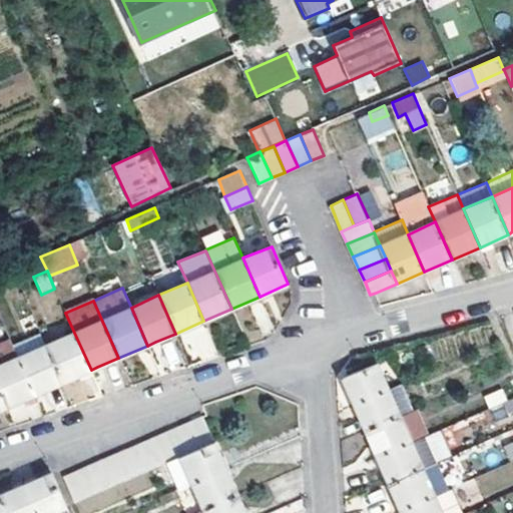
[(205,325),(177,337),(190,365),(217,352),(205,325)]
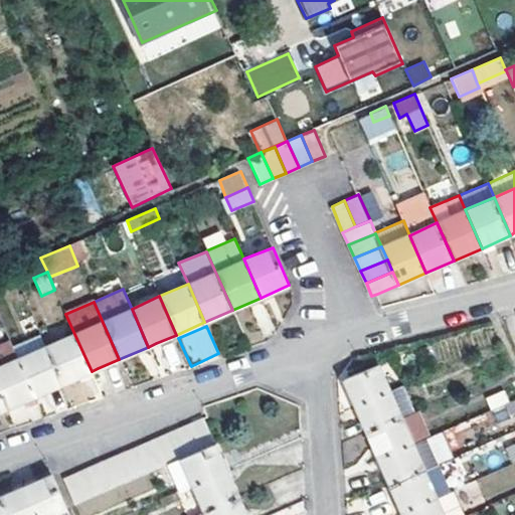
[(46,345),(62,384),(84,374),(92,371),(74,334),(46,345)]
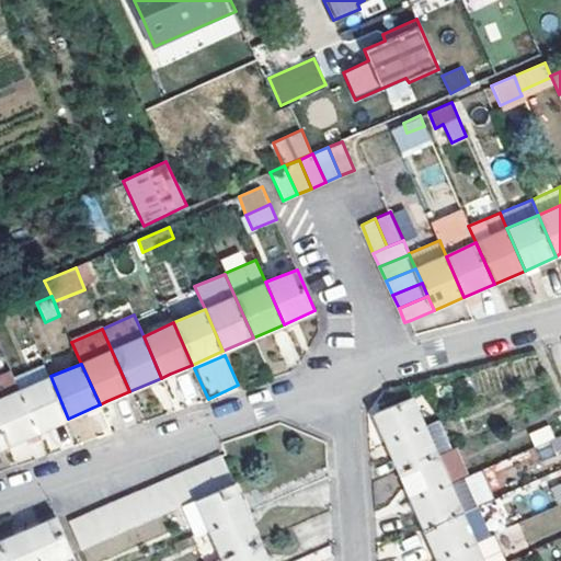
[(0,431),(7,446),(38,432),(20,390),(13,375),(0,380),(0,431)]
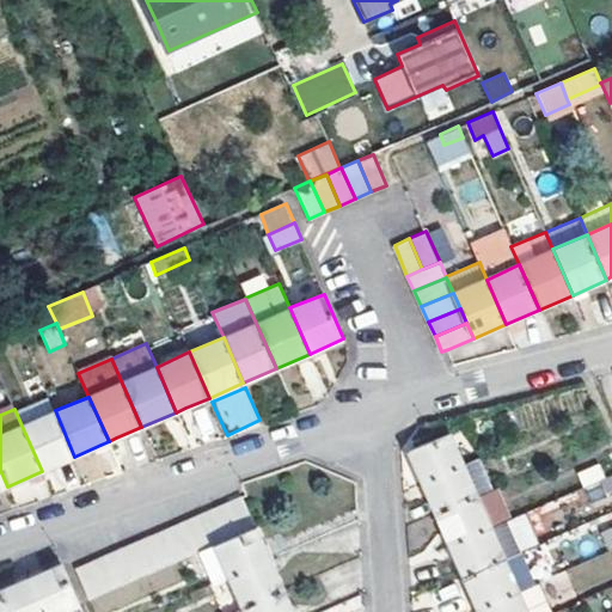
[(55,410),(22,426),(42,471),(74,457),(55,410)]
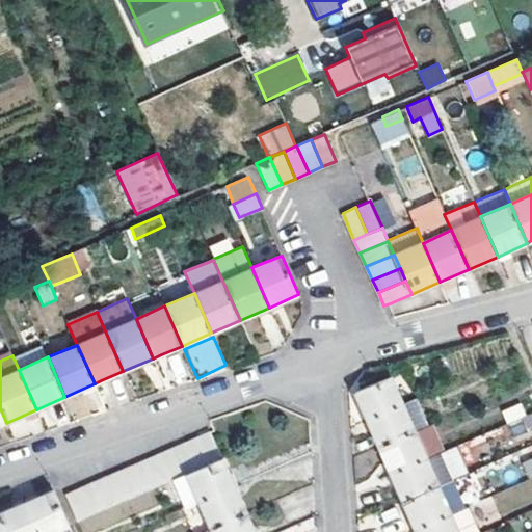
[(369,420),(403,404),(392,377),(357,393),(369,420)]
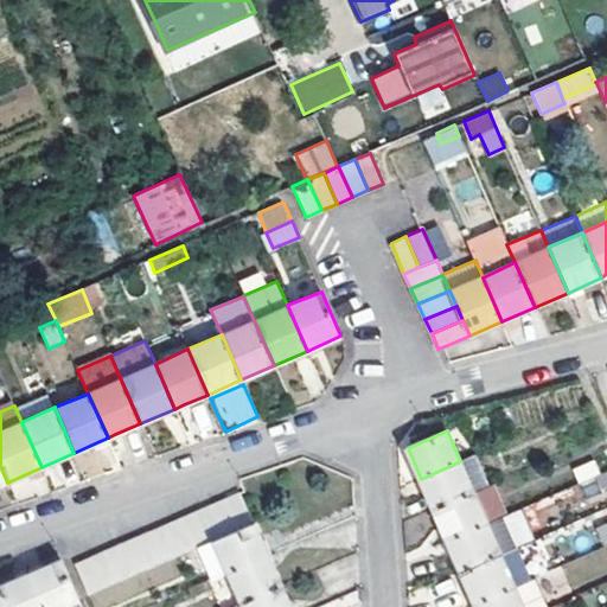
[(75,455),(82,479),(116,468),(109,445),(75,455)]
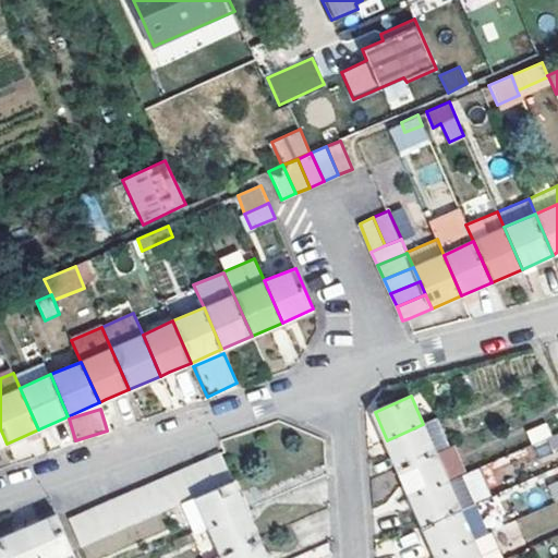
[(423,424),(436,452),(450,447),(437,417),(423,424)]
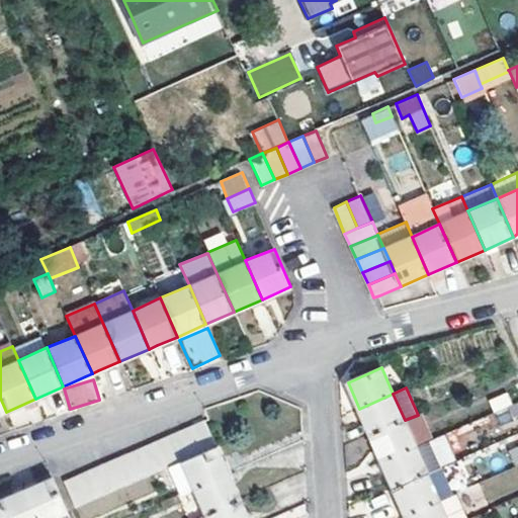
[(405,420),(393,394),(359,409),(370,435),(405,420)]
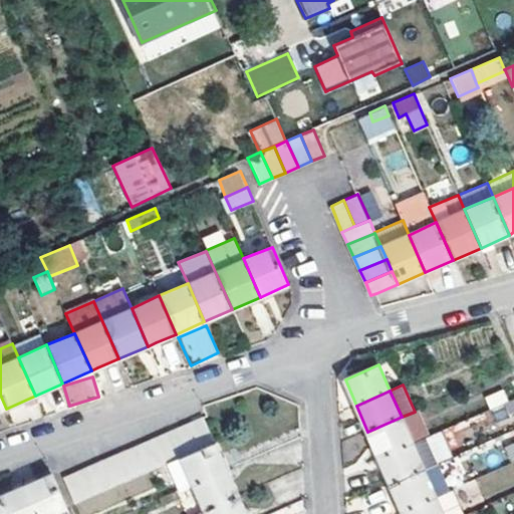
[(486,398),(491,410),(508,402),(503,391),(486,398)]
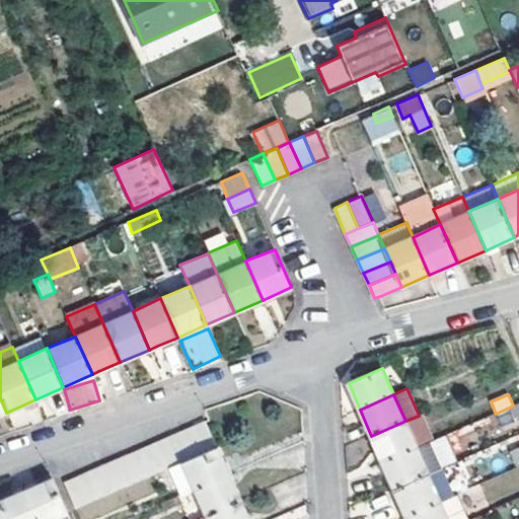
[(518,423),(518,420),(513,405),(496,414),(504,430),(518,423)]
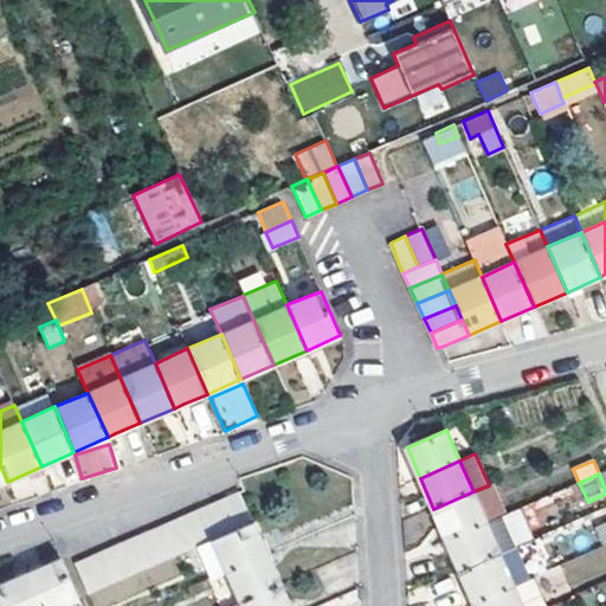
[(224,496),(238,529),(252,522),(239,490),(224,496)]
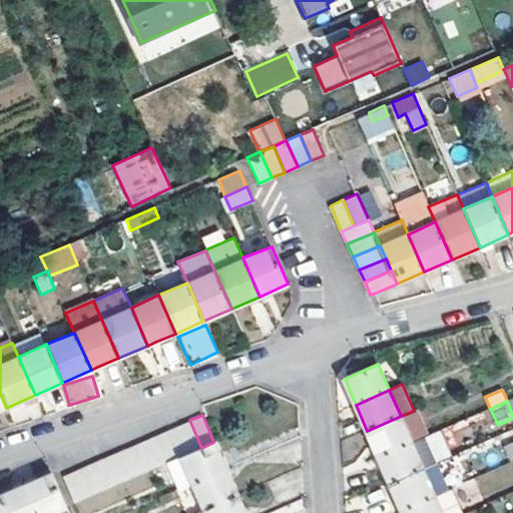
[(412,442),(401,416),(367,431),(374,446),(379,457),(412,442)]
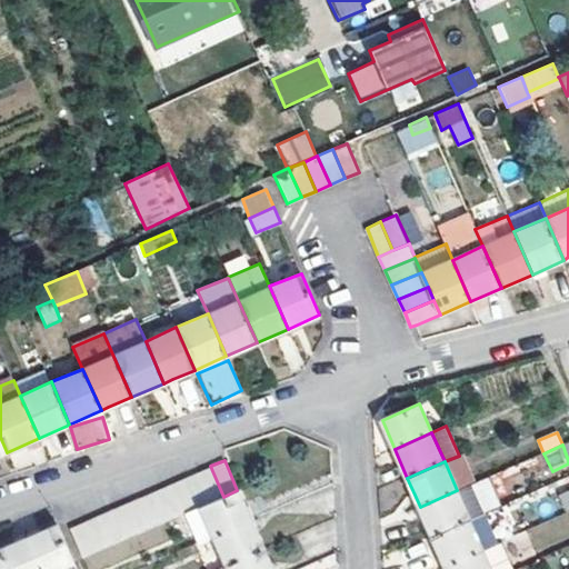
[(196,472),(209,502),(223,497),(210,466),(196,472)]
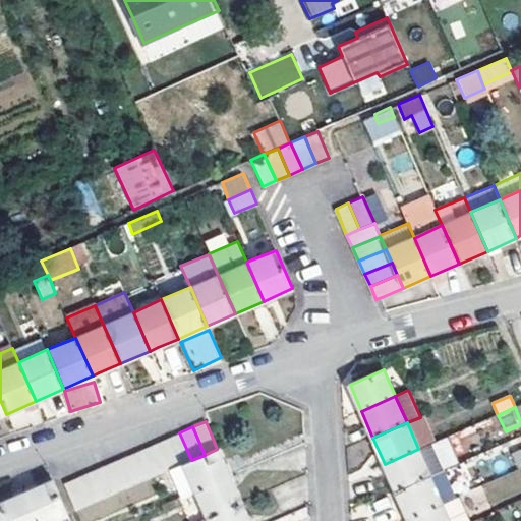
[(166,438),(178,466),(191,460),(179,432),(166,438)]
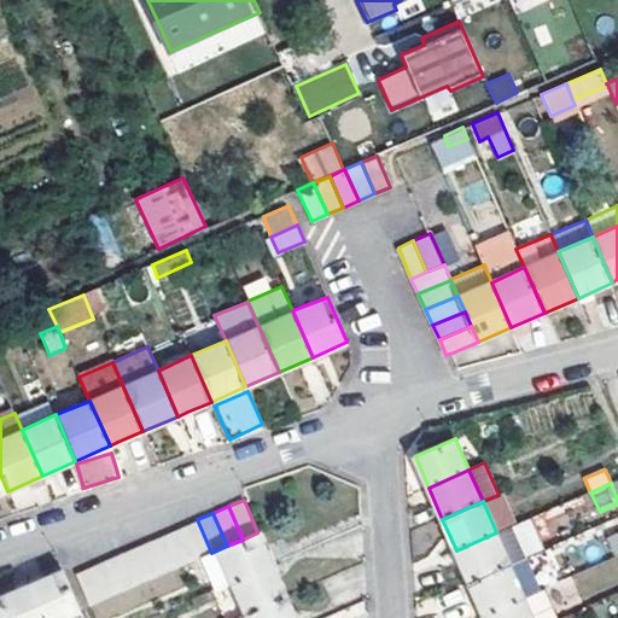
[(182,526),(197,560),(200,558),(211,553),(197,519),(182,526)]
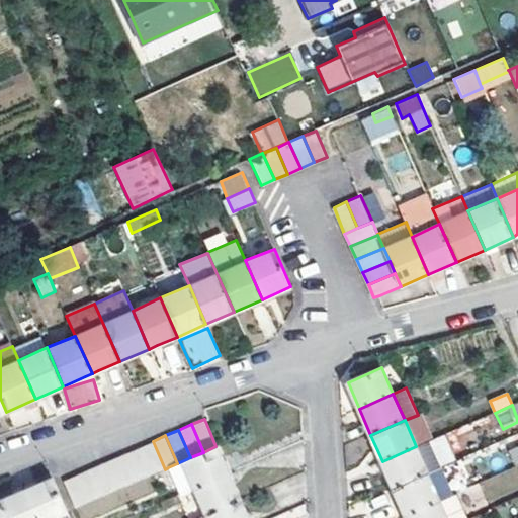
[(140,446),(152,475),(165,469),(153,441),(140,446)]
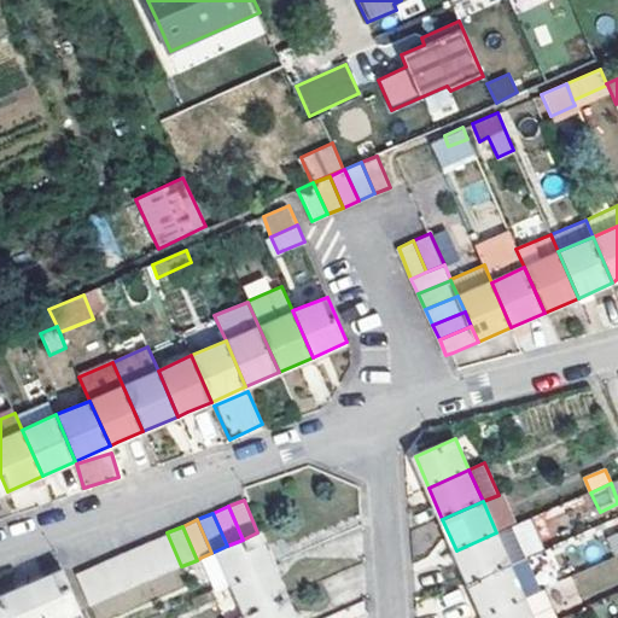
[(496,532),(511,565),(526,558),(512,526),(496,532)]
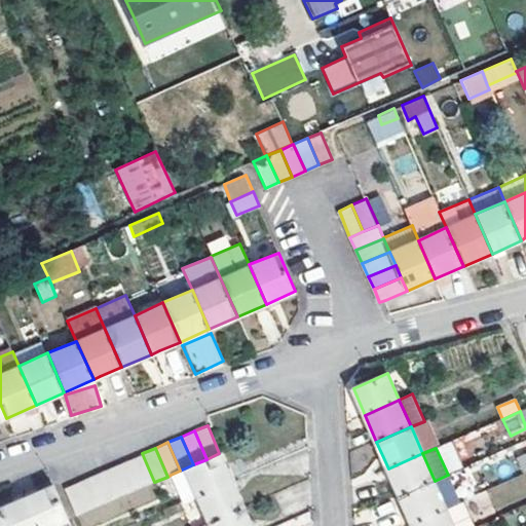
[(128,459),(141,488),(154,482),(142,453),(128,459)]
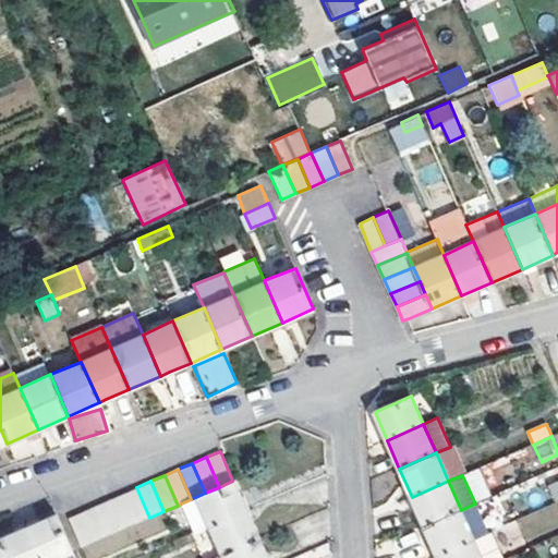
[(210,525),(245,509),(249,508),(242,495),(240,496),(232,481),(219,487),(205,493),(191,499),(181,504),(193,532),(210,525)]
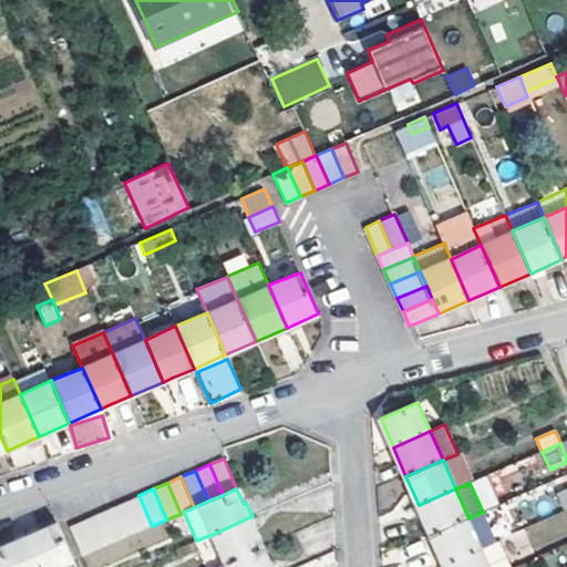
[(468,518),(455,488),(419,505),(431,534),(468,518)]
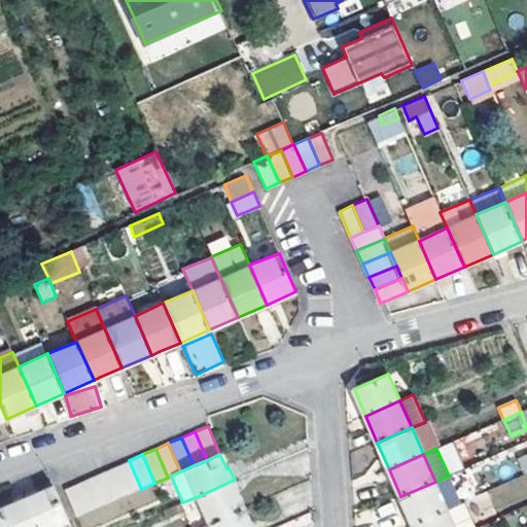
[(116,466),(128,494),(141,489),(129,460),(116,466)]
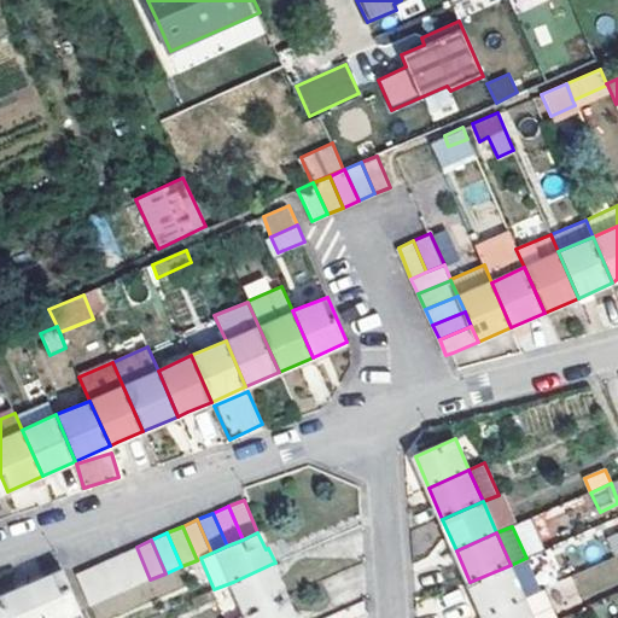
[(121,554),(135,587),(150,579),(136,547),(121,554)]
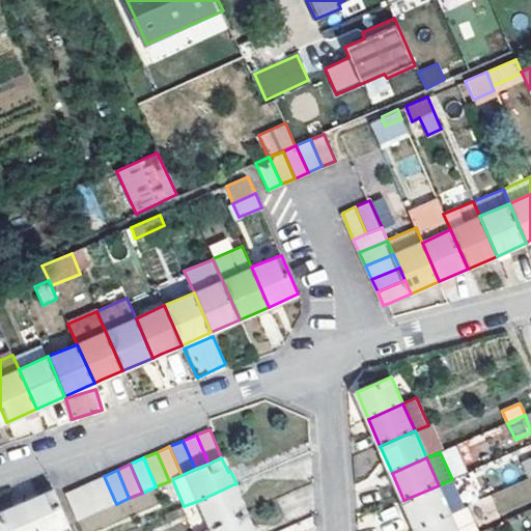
[(90,481),(103,509),(116,504),(104,476),(90,481)]
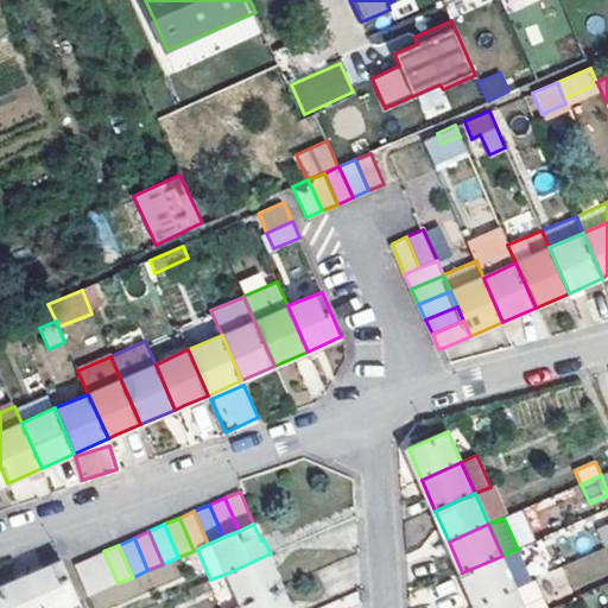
[(502,556),(515,587),(531,580),(518,549),(502,556)]
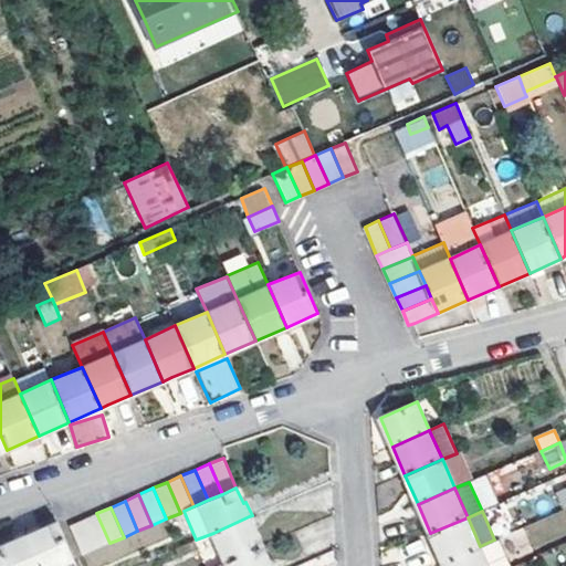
[(83,520),(95,549),(109,543),(96,513),(83,520)]
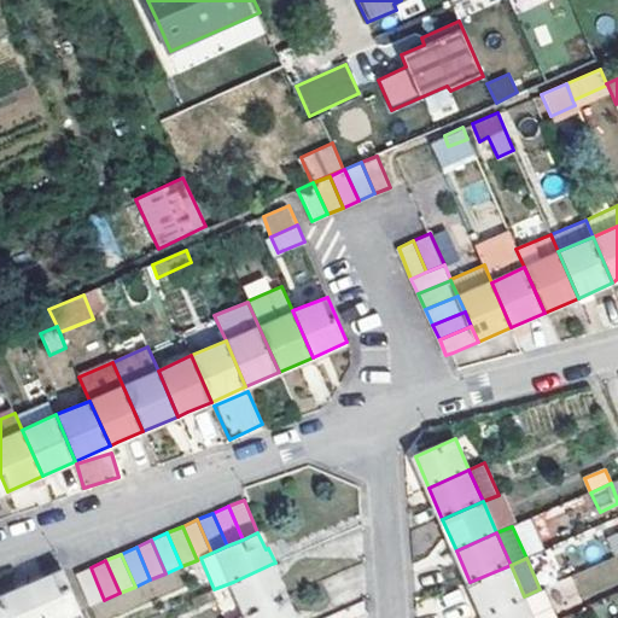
[(285,595),(272,564),(233,582),(246,612),(285,595)]
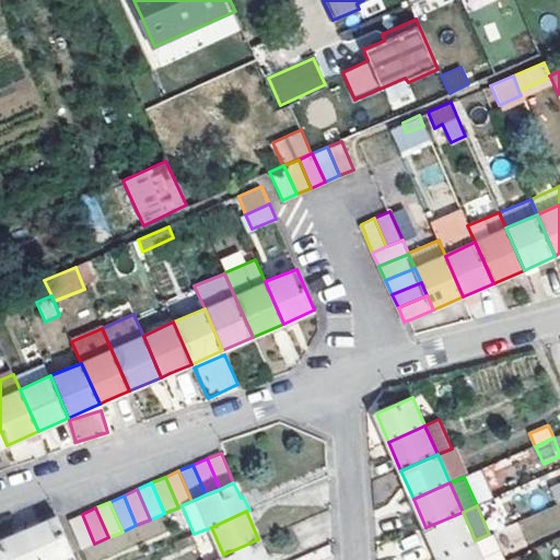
[(475,540),(463,512),(426,527),(433,544),(431,545),(436,558),(439,557),(475,540)]
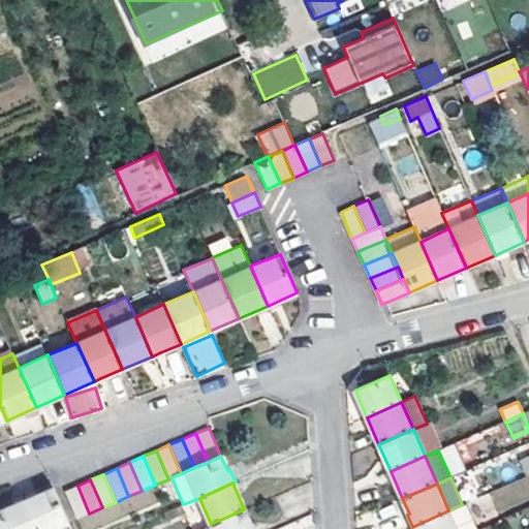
[(78,486),(64,491),(76,519),(89,514),(78,486)]
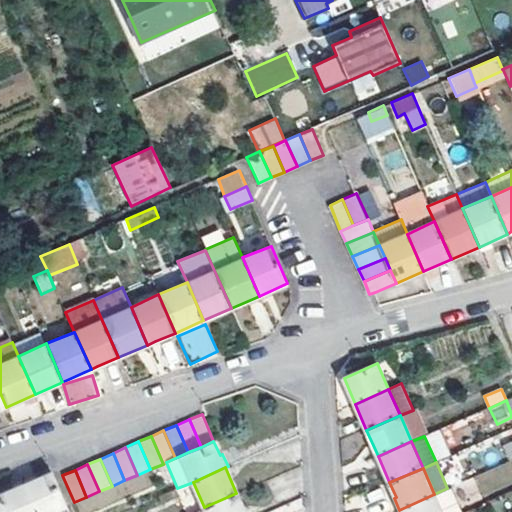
[(25,483),(36,511),(49,511),(66,504),(55,478),(51,471),(32,480),(25,483)]
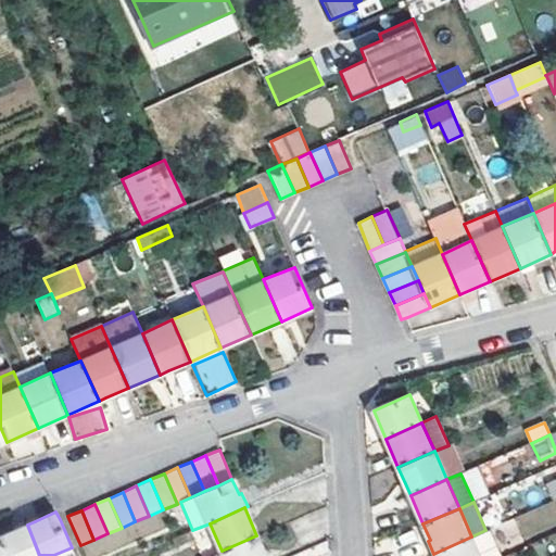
[(21,527),(0,535),(0,539),(8,555),(39,555),(27,525),(21,527)]
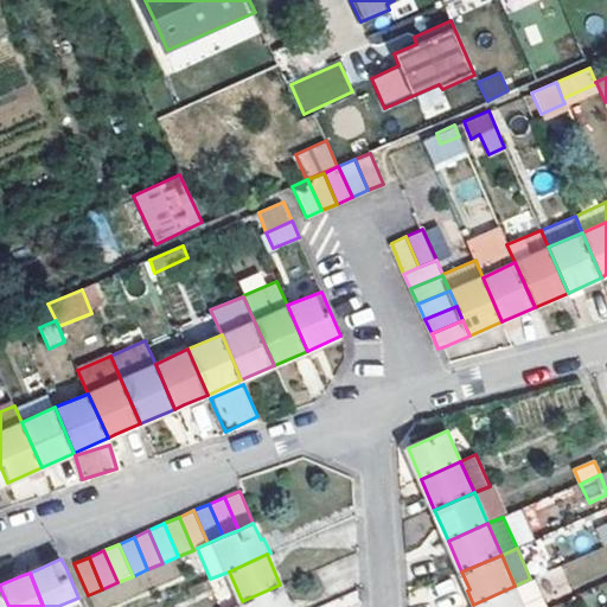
[(515,586),(524,606),(542,606),(530,579),(515,586)]
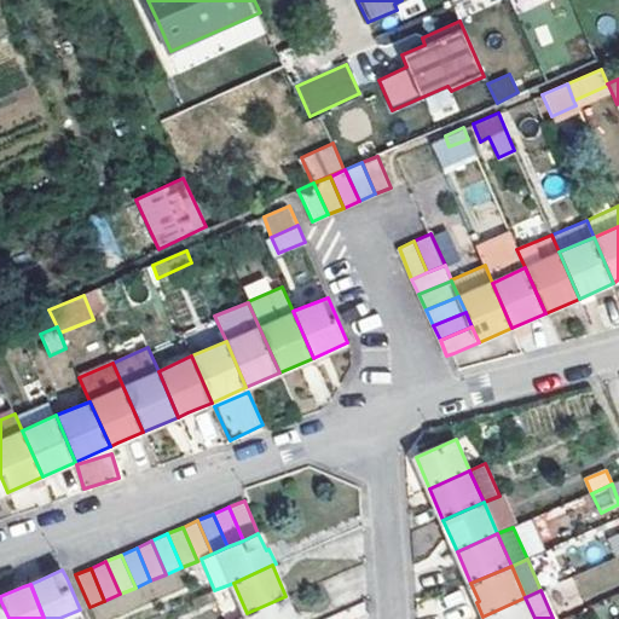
[(295,618),(285,596),(247,613),(248,618),(295,618)]
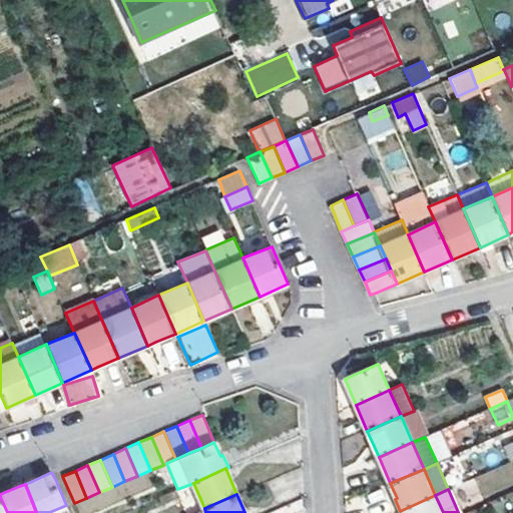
[(443,512),(435,495),(402,510),(403,512),(443,512)]
